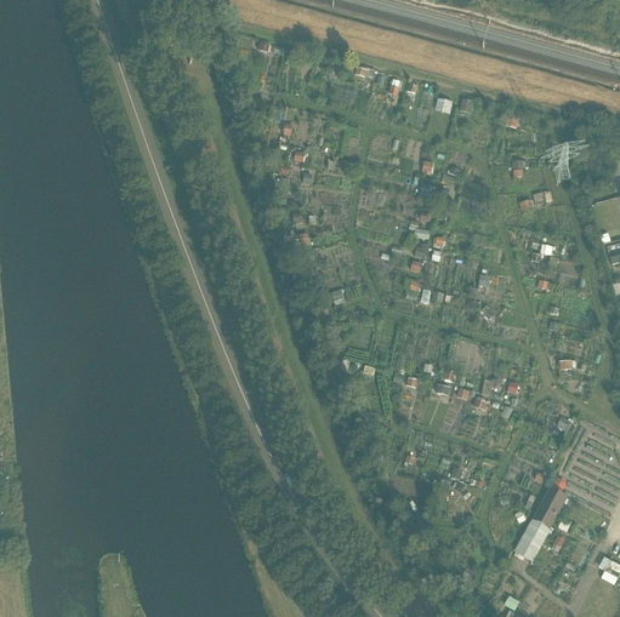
[(434,109),(449,113),(453,100),(437,96),(434,109)]
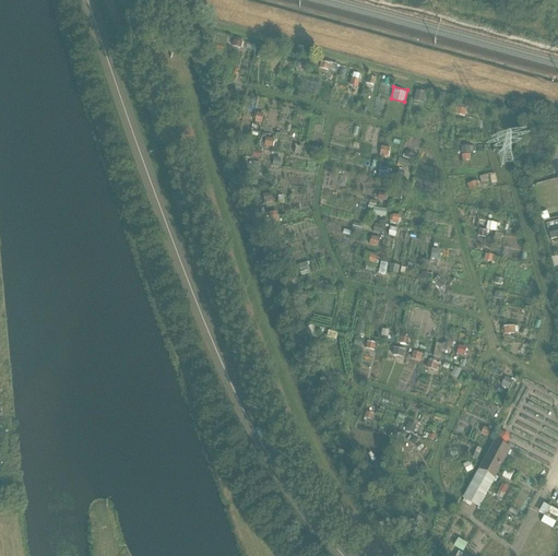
[(470,158),(470,149),(471,144),(462,144),(461,158),(470,158)]
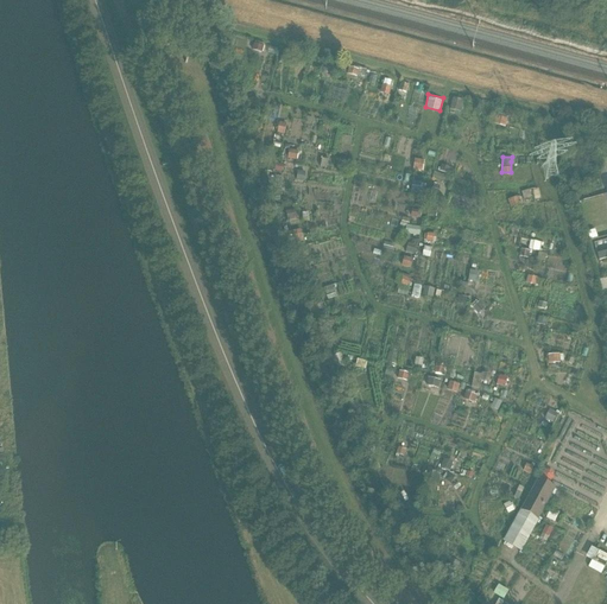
[(587,226),(590,237),(606,234),(602,222),(587,226)]
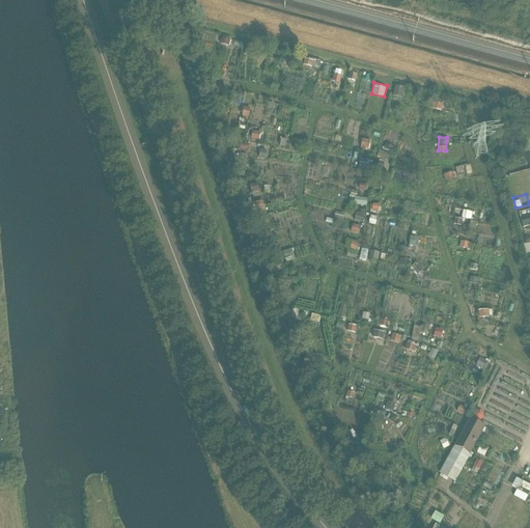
[(469,417),(464,426),(466,427),(457,444),(469,450),(482,425),(469,417)]
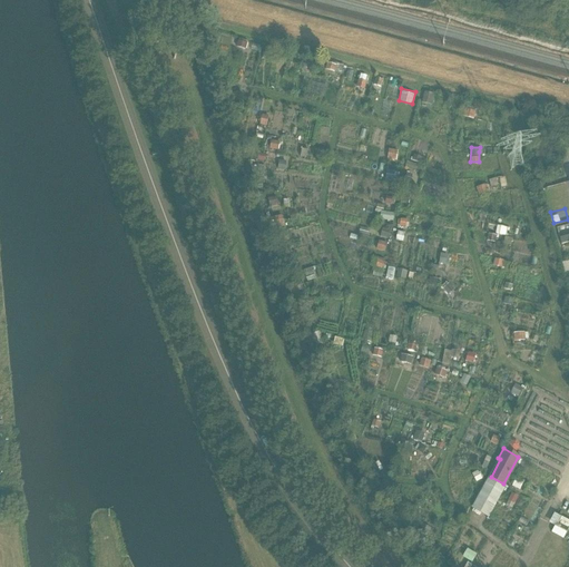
[(568,522),(568,519),(557,514),(553,518),(551,522),(563,529),(566,525),(568,526),(568,522)]
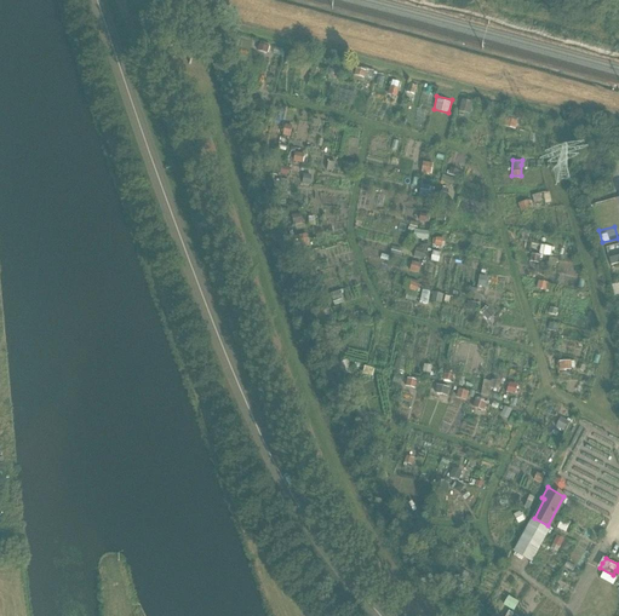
[(513,609),(517,602),(509,594),(503,602),(513,609)]
